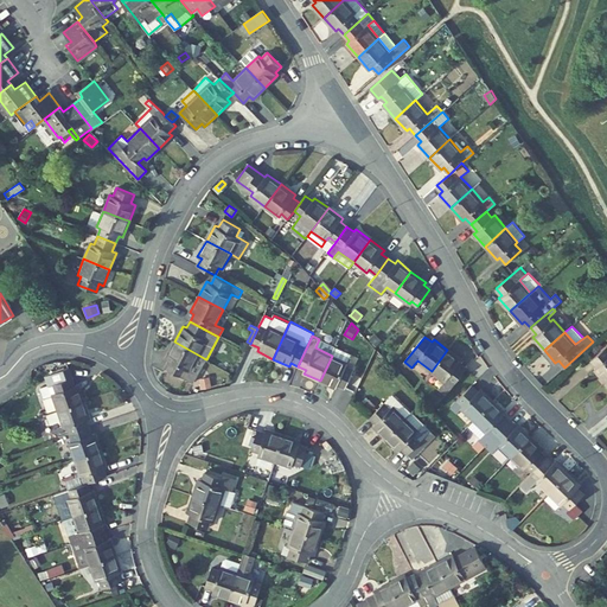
[(336,346),(319,339),(315,347),(332,356),(336,346)]
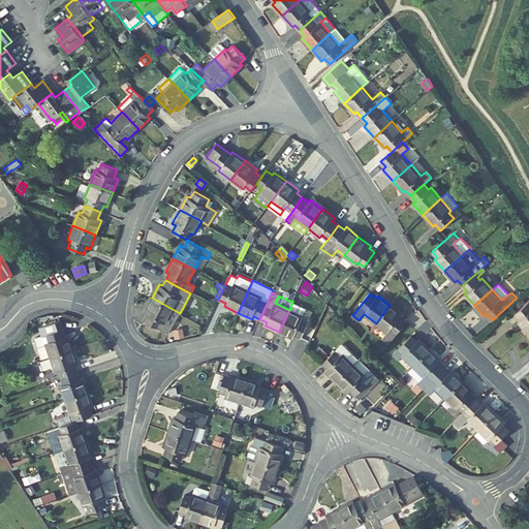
[(178,312),(152,298),(144,311),(147,313),(144,319),(167,333),(178,312)]
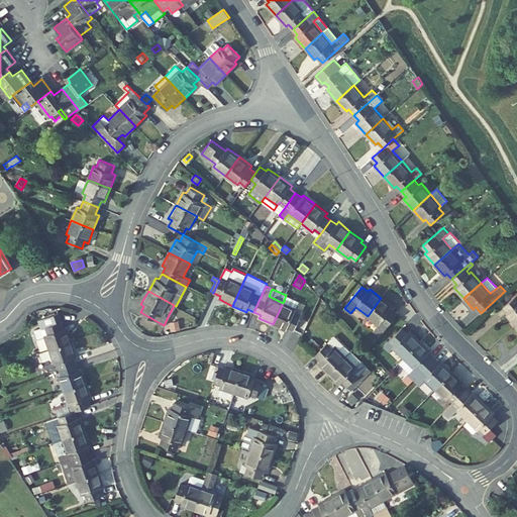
[(513,295),(509,292),(503,297),(506,300),(513,295)]
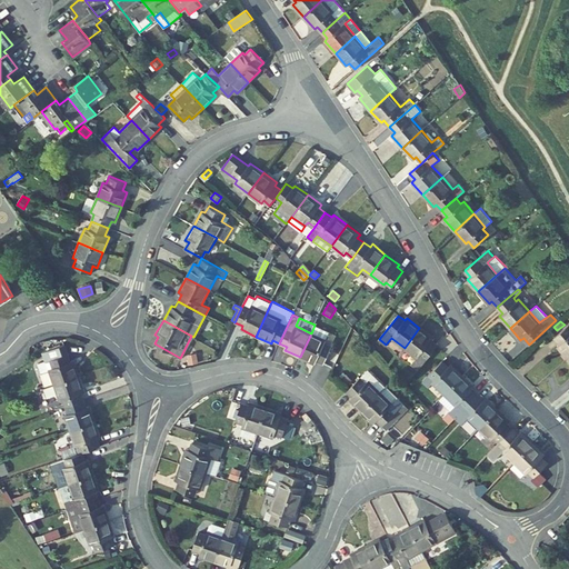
[(568,323),(553,338),(559,343),(557,346),(567,358),(568,356),(568,323)]
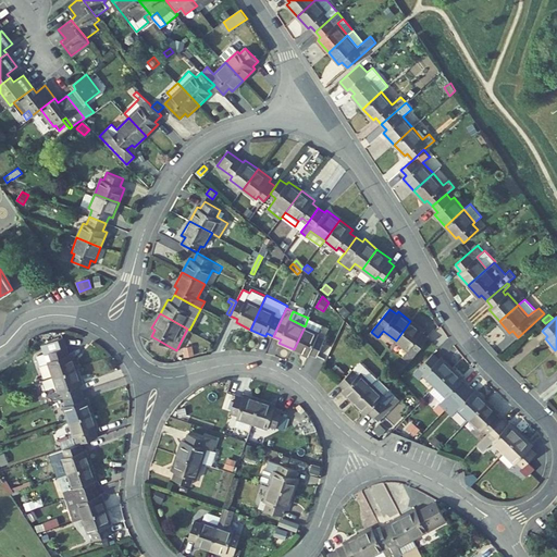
[(322,325),(308,318),(305,326),(319,333),(322,325)]
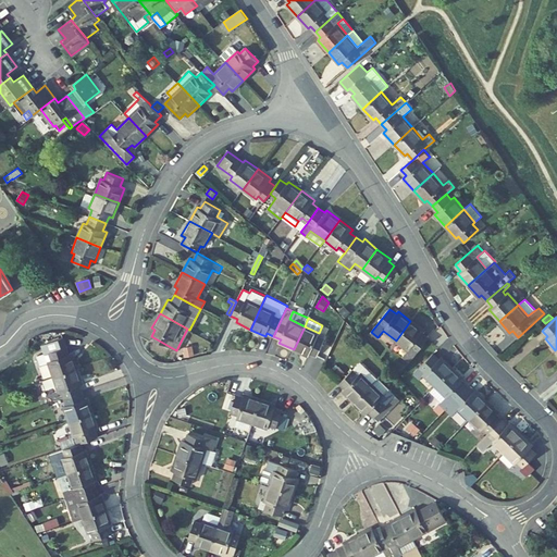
[(410,361),(428,338),(422,333),(424,331),(410,321),(396,341),(408,349),(403,356),(408,360),(410,361)]
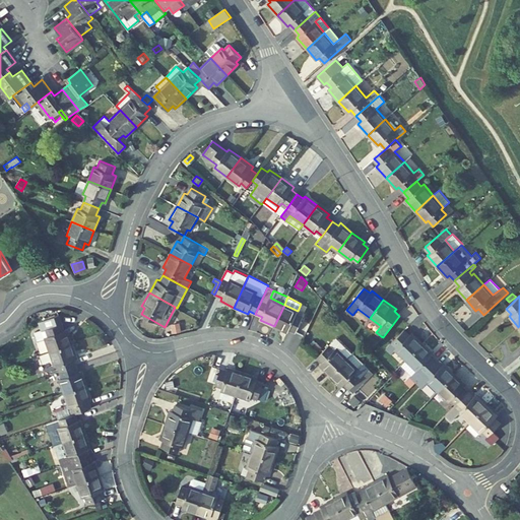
[(297,314),(298,311),(284,305),(274,326),(287,332),(289,329),(296,332),(303,317),(297,314)]
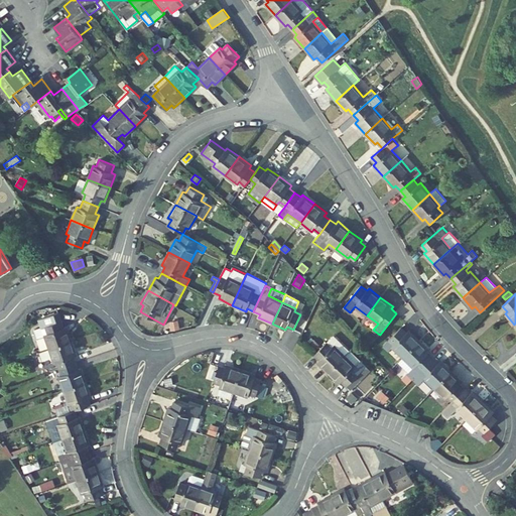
[(58,312),(39,319),(42,328),(35,330),(37,338),(45,336),(50,349),(72,341),(67,327),(63,328),(58,312)]
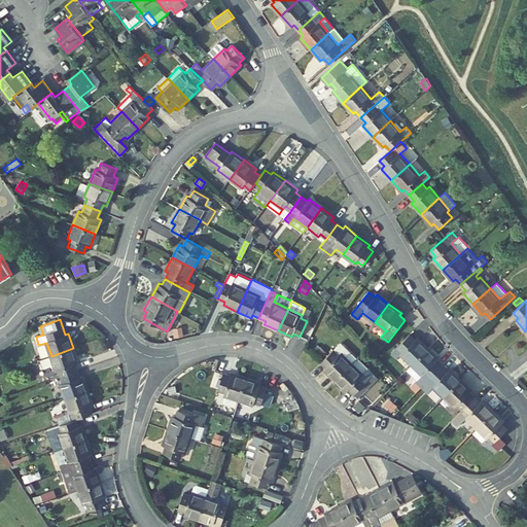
[(181,328),(174,329),(175,337),(182,336),(181,328)]
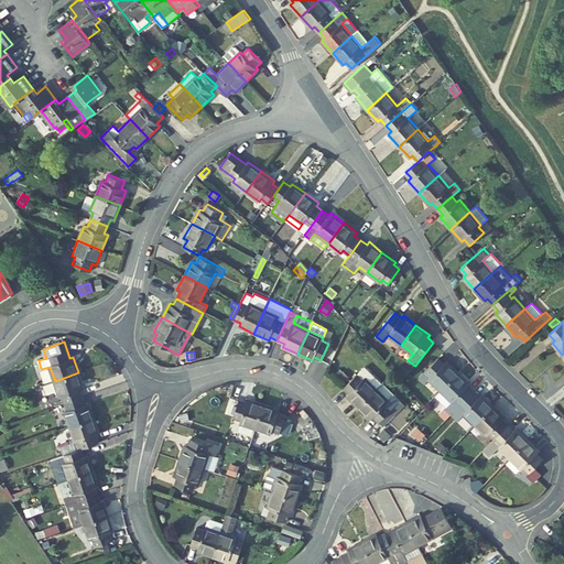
[(441,390),(458,372),(446,361),(444,362),(438,358),(426,371),(432,377),(430,379),(441,390)]
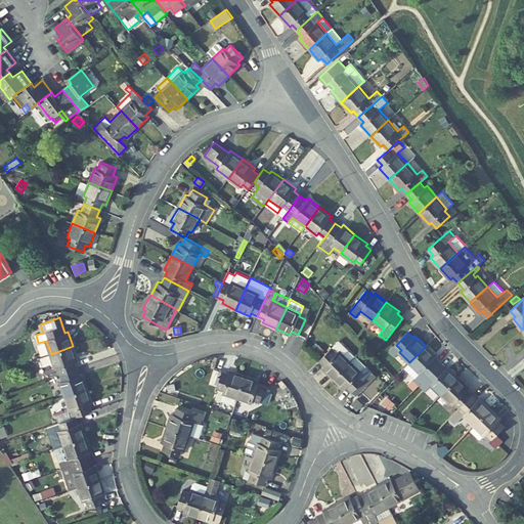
[(386,340),(384,339),(376,350),(377,352),(386,340)]
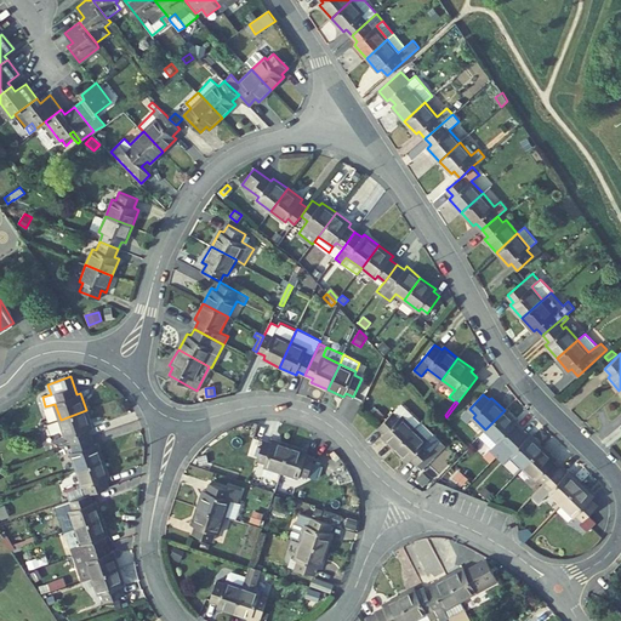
[(92,428),(86,410),(61,420),(49,423),(51,433),(63,429),(66,437),(69,436),(73,443),(91,437),(89,429),(92,428)]
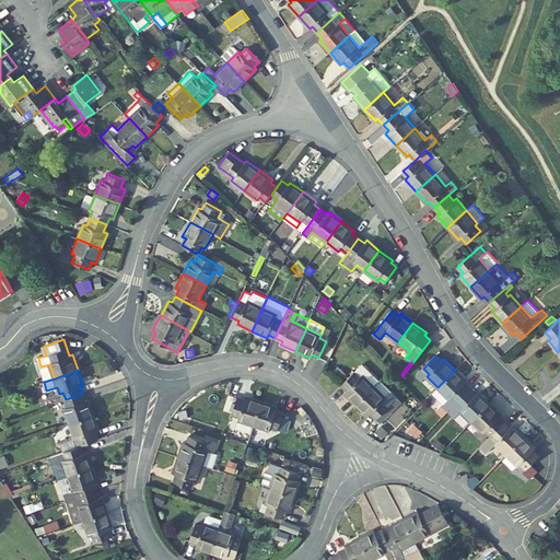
[(443,406),(448,411),(469,388),(464,383),(467,381),(455,370),(438,387),(450,399),(444,405),(443,406)]
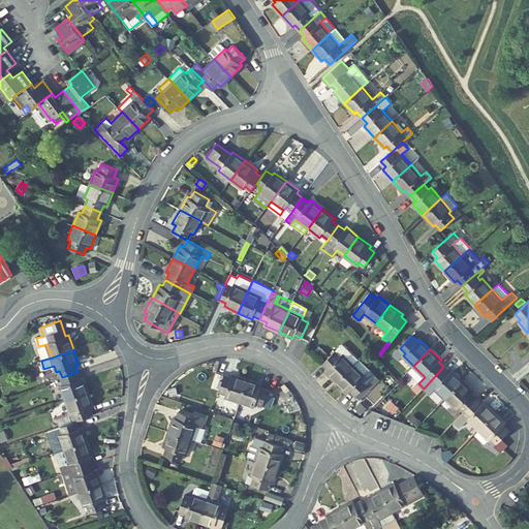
[(337,382),(353,365),(343,354),(340,356),(335,352),(323,364),(329,369),(325,372),(337,382)]
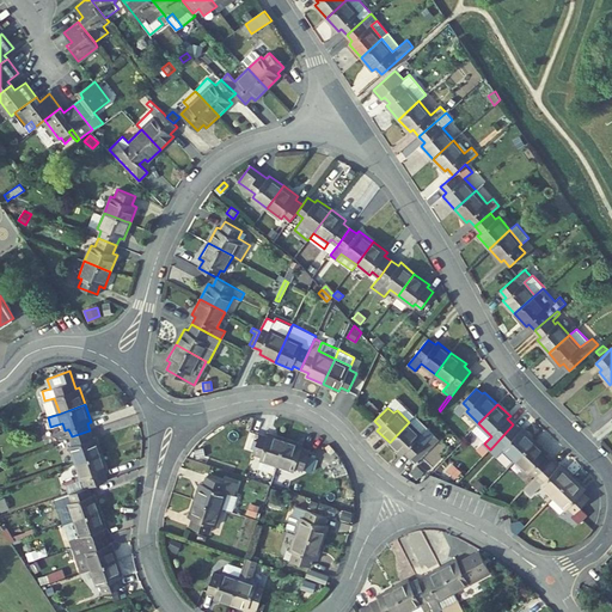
[(422,435),(428,429),(415,416),(409,422),(422,435)]
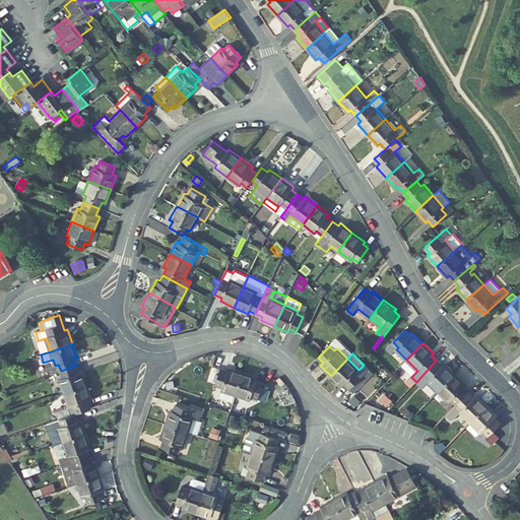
[(349,389),(369,370),(364,365),(359,370),(347,359),(331,376),(342,387),(344,384),(349,389)]
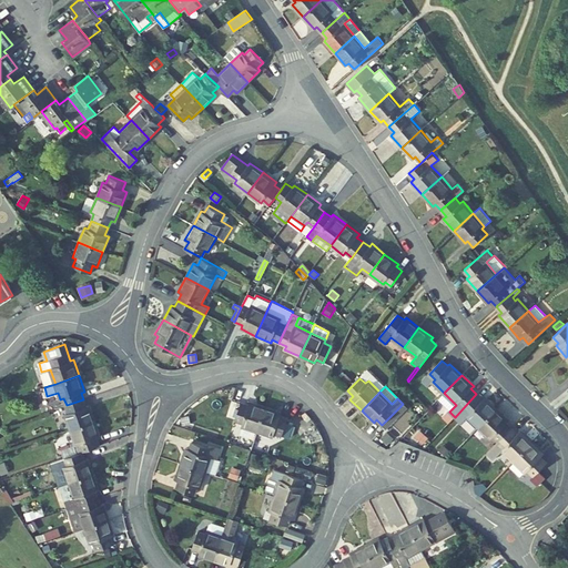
[(438,398),(450,411),(456,405),(444,393),(438,398)]
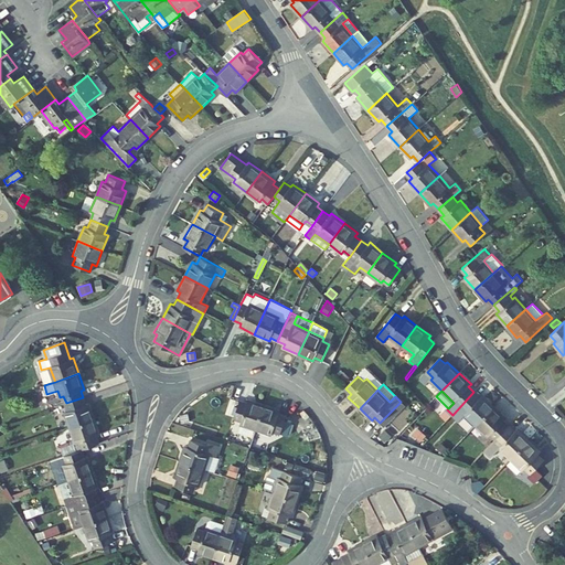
[(477,425),(494,406),(482,395),(480,397),(473,392),(452,415),(470,432),(477,425)]
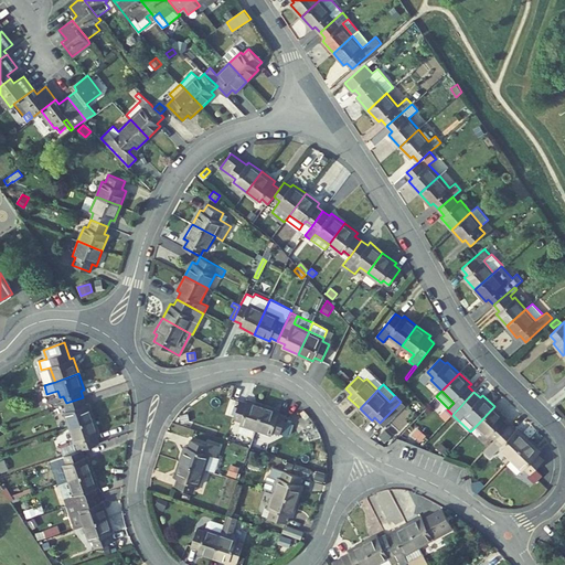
[(86,405),(83,397),(66,403),(68,411),(65,412),(71,427),(94,418),(88,403),(86,405)]
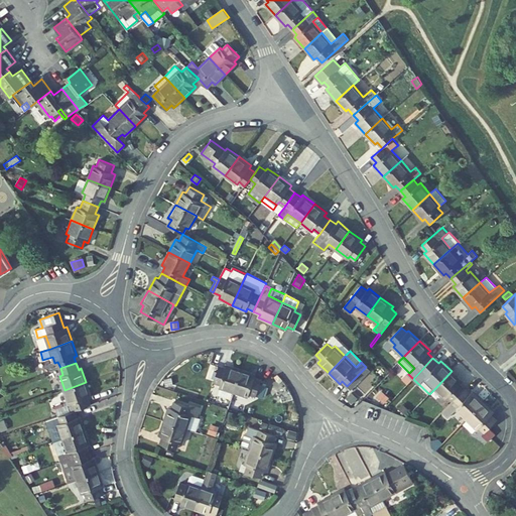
[(234,393),(242,370),(227,365),(226,368),(219,366),(214,382),(221,384),(220,387),(234,393)]
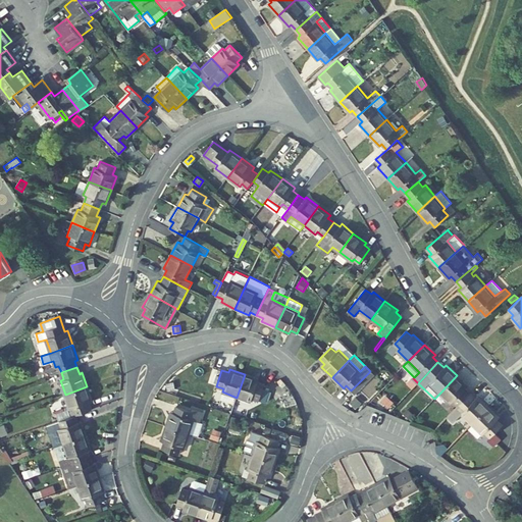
[(374,374),(370,371),(351,390),(355,394),(374,374)]
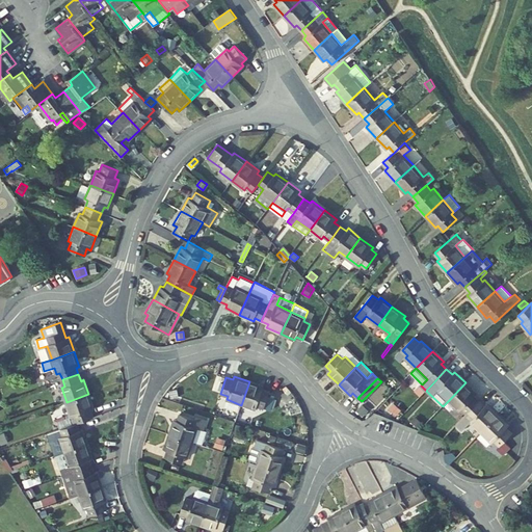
[(264,387),(249,381),(241,405),(256,409),(258,406),(264,408),(269,392),(263,390),(264,387)]
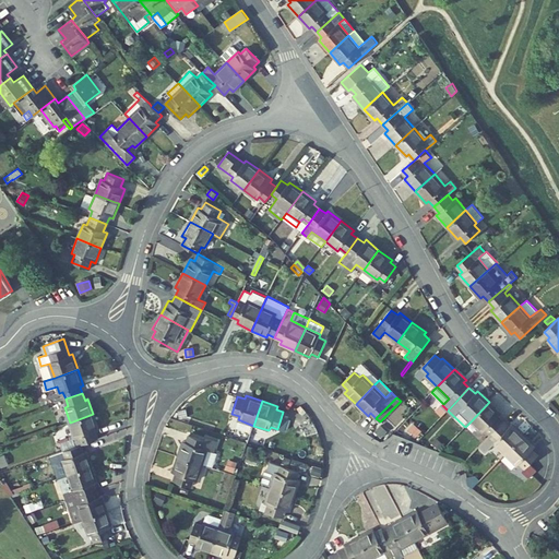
[(491,435),(503,421),(498,416),(500,414),(489,402),(472,420),(483,431),(485,429),(491,435)]
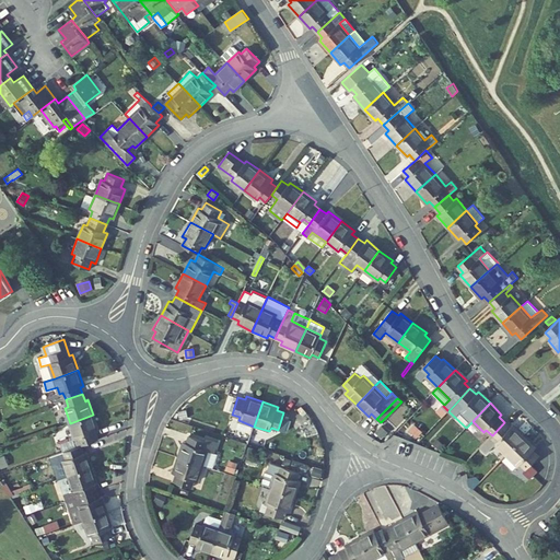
[(448,411),(443,406),(438,411),(443,417),(448,411)]
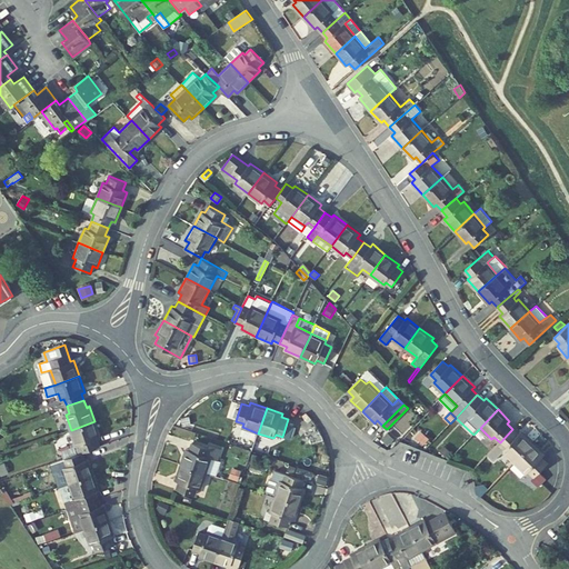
[(100,438),(95,421),(71,430),(76,446),(70,448),(69,446),(60,449),(63,459),(66,458),(82,452),(100,447),(97,439),(100,438)]
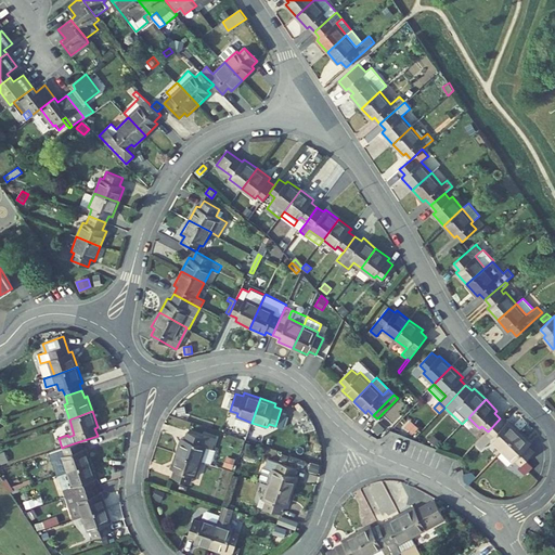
[(502,450),(519,433),(508,422),(505,424),(500,418),(488,431),(476,443),(481,449),(491,439),(502,450)]
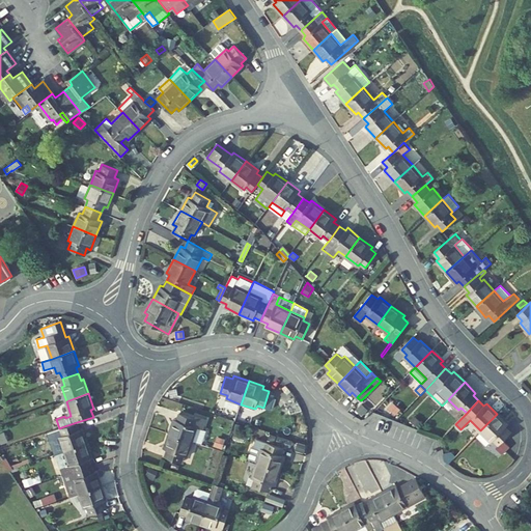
[(392,403),(388,408),(395,415),(399,410),(392,403)]
